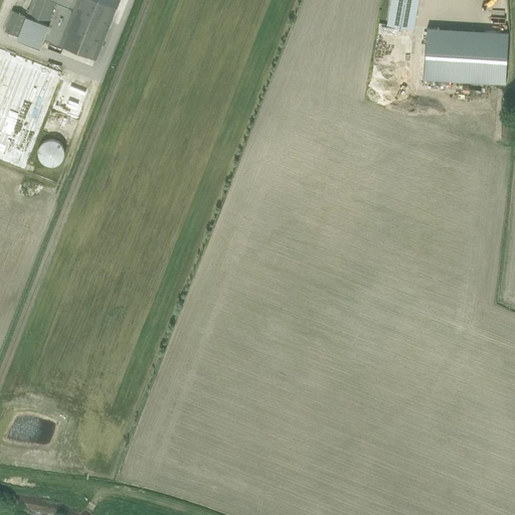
[(0,0),(0,157),(28,166),(59,68),(0,49),(0,12),(3,0),(0,0)]
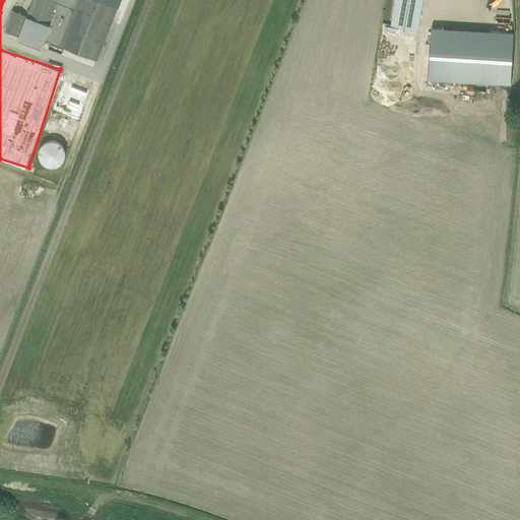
[(119,0),(76,0),(60,46),(98,60),(119,0)]
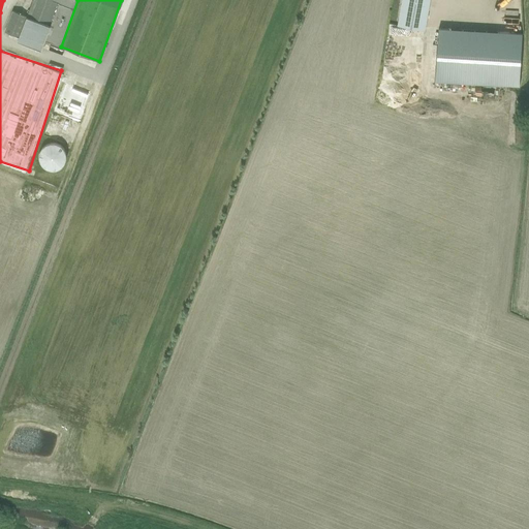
[(401,0),(398,25),(426,29),(430,0),(401,0)]
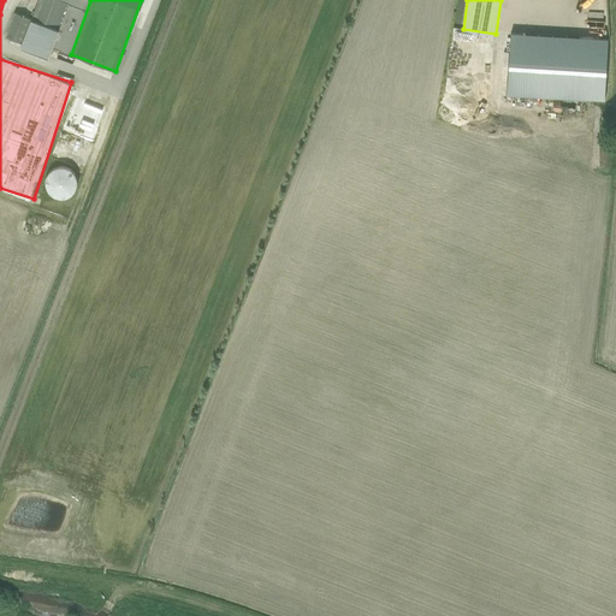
[(604,100),(608,39),(510,33),(507,94),(604,100)]
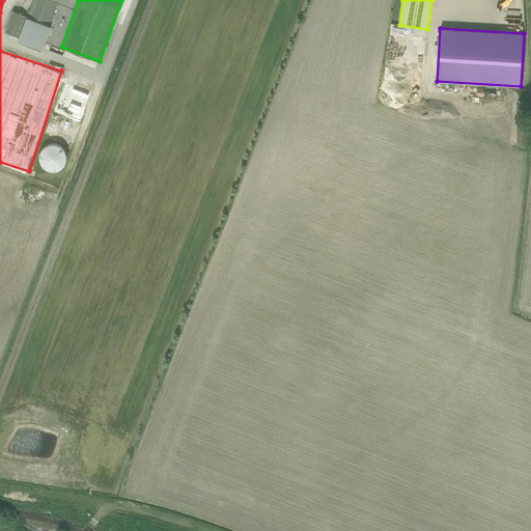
[(80,120),(91,92),(64,82),(54,111),(80,120)]
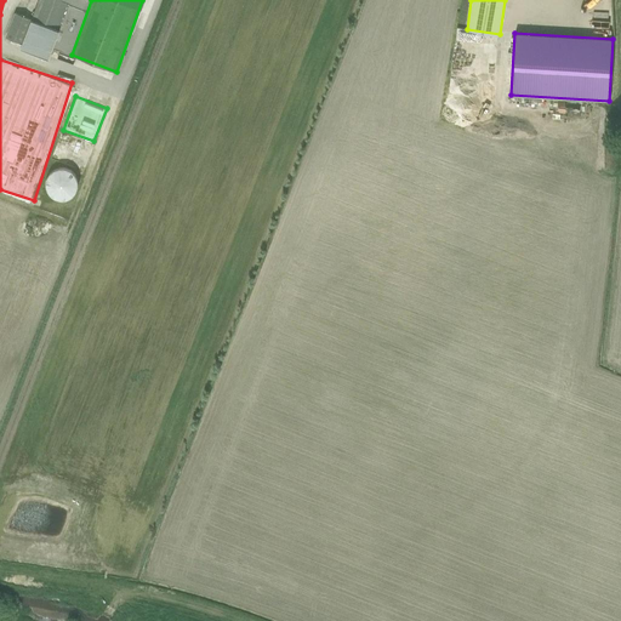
[(70,170),(68,169),(66,167),(63,167),(60,167),(57,167),(55,169),(52,170),(50,172),(49,174),(46,176),(45,181),(45,184),(46,191),(49,193),(50,195),(52,197),(55,198),(57,199),(60,200),(63,200),(66,199),(68,198),(70,197),(73,195),(75,193),(77,191),(78,188),(78,184),(78,182),(78,180),(77,176),(75,174),(74,174),(73,172),(72,171),(70,170)]
